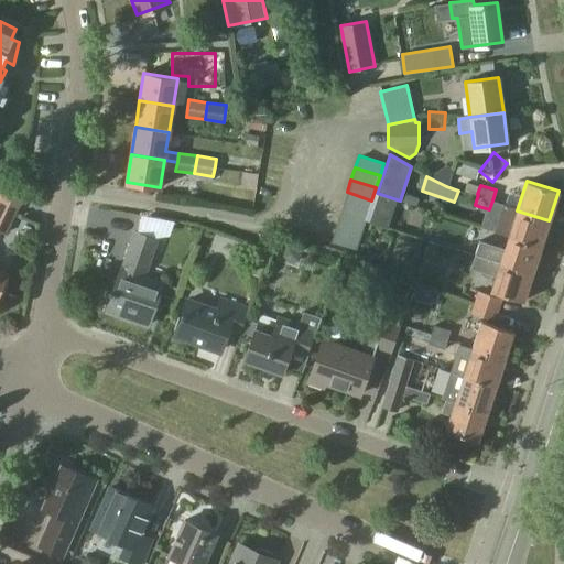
[(3,188),(0,195),(0,230),(8,235),(25,199),(3,188)]
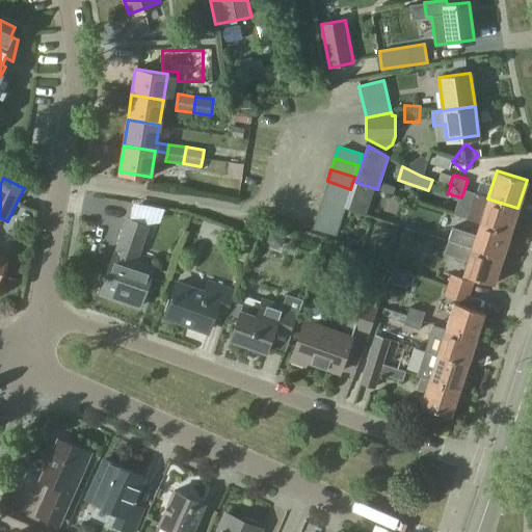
[(347,201),(350,189),(327,181),(323,192),(347,201)]
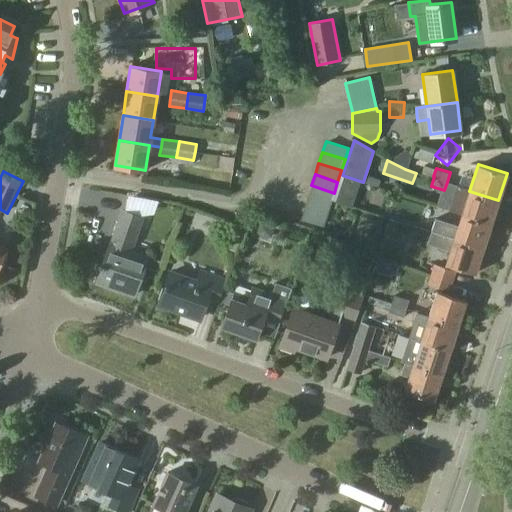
[(330,204),(334,193),(311,185),(307,197),(330,204)]
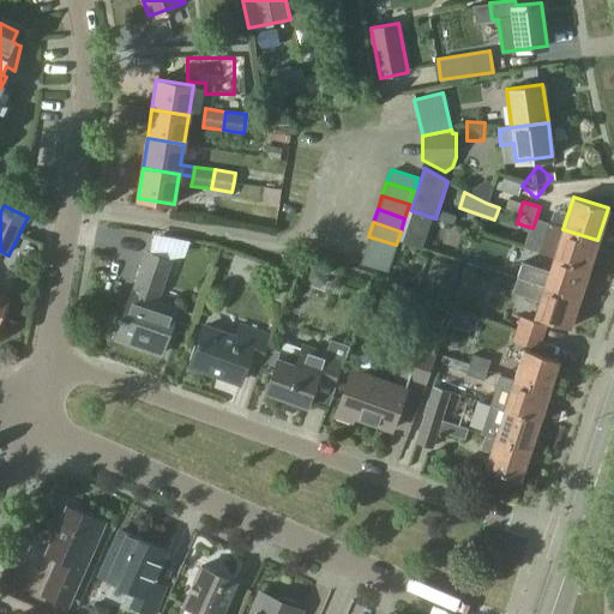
[(539,252),(539,253),(554,258),(589,269),(597,240),(563,229),(547,224),(539,252)]
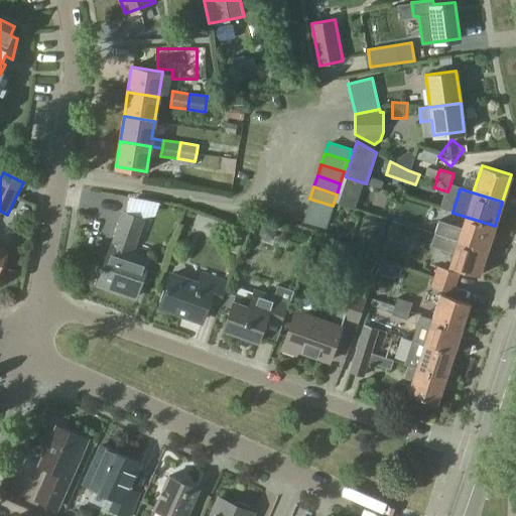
[(330,217),(333,206),(309,199),(306,210),(330,217)]
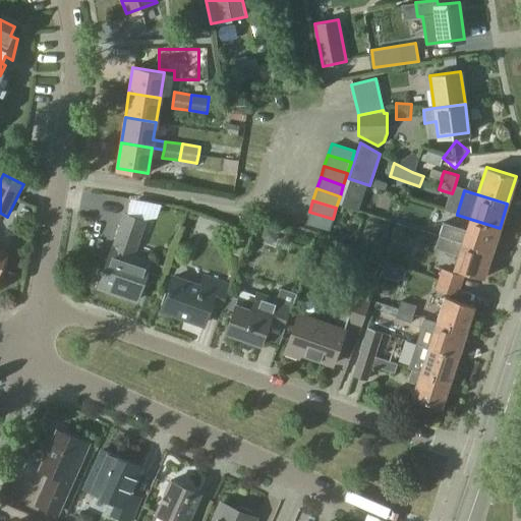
[(111,248),(98,287),(136,300),(141,286),(147,288),(150,277),(145,276),(147,272),(150,262),(134,256),(147,220),(150,210),(140,205),(129,201),(126,213),(123,213),(111,248)]
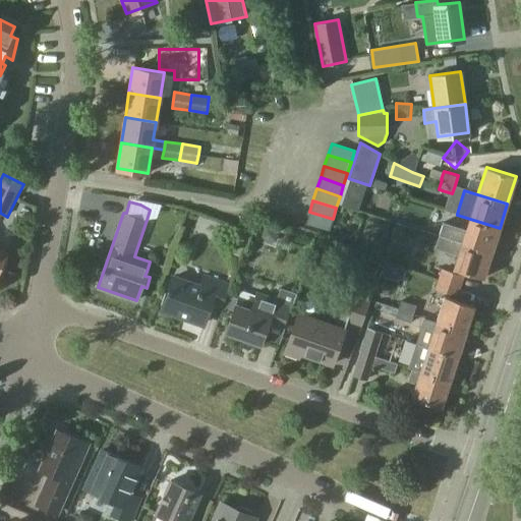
[(329,231),(333,219),(309,212),(305,224),(329,231)]
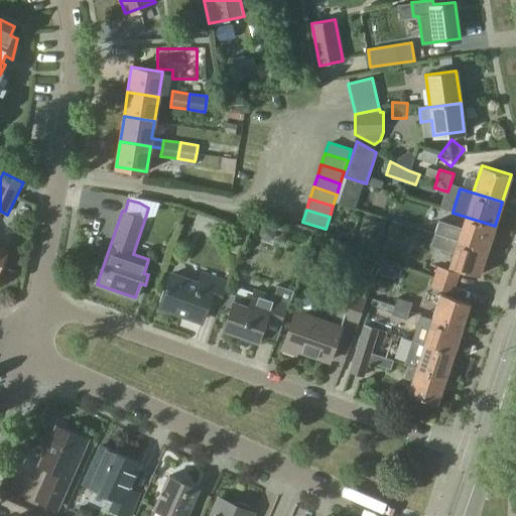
[(437,221),(433,232),(458,240),(487,249),(495,226),(466,217),(462,228),(437,221)]
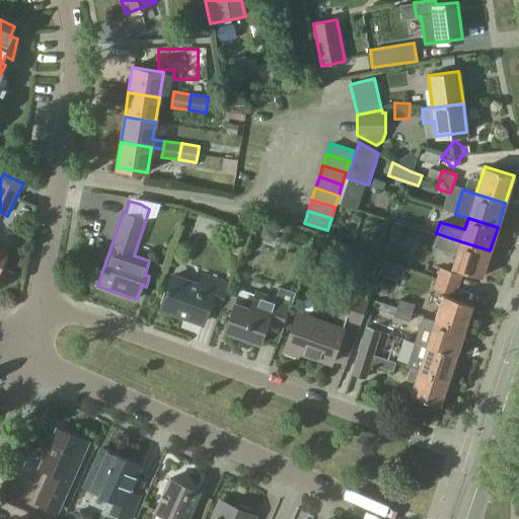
[(434,242),(433,244),(457,252),(452,268),(482,277),(490,250),(460,241),(436,233),(434,242)]
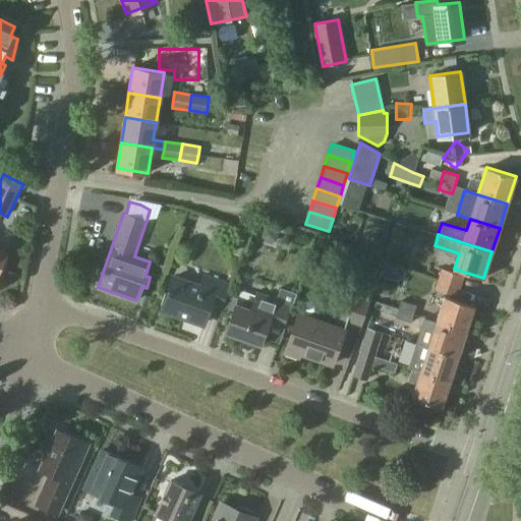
[(163,267),(150,262),(147,272),(160,276),(163,267)]
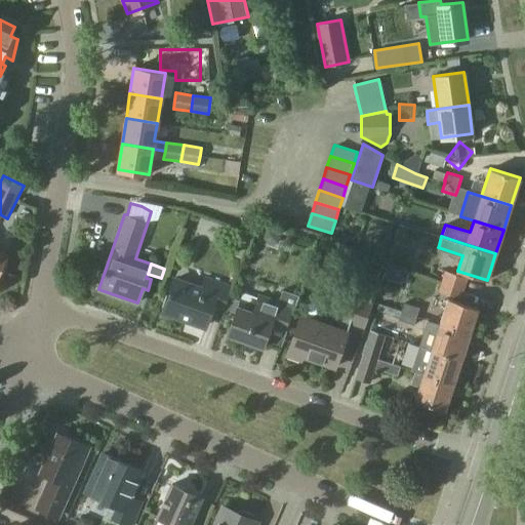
[(447,271),(443,282),(465,289),(469,279),(447,271)]
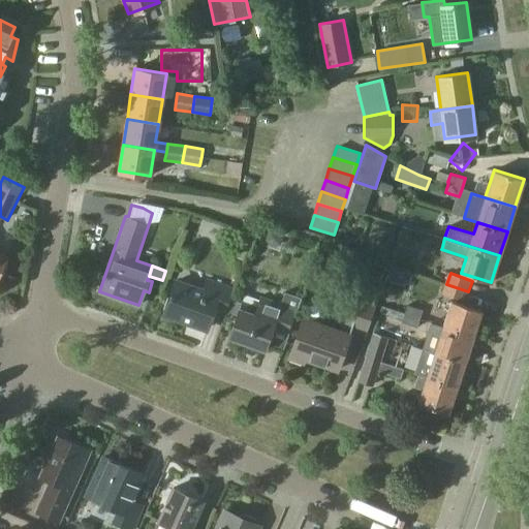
[(225,311),(229,299),(235,287),(206,278),(201,289),(177,280),(164,315),(205,330),(212,308),(224,313),(225,311)]
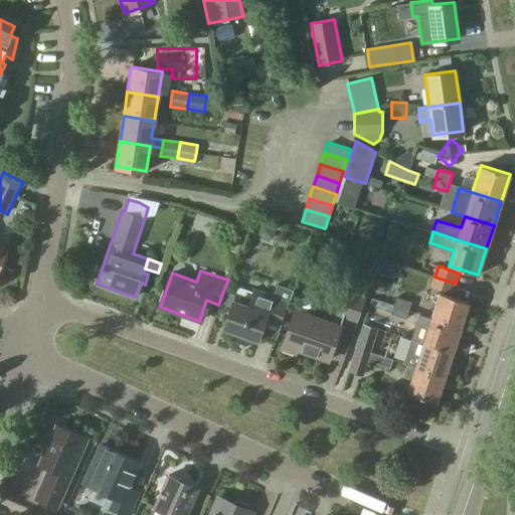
[(453,293),(456,284),(435,277),(432,286),(453,293)]
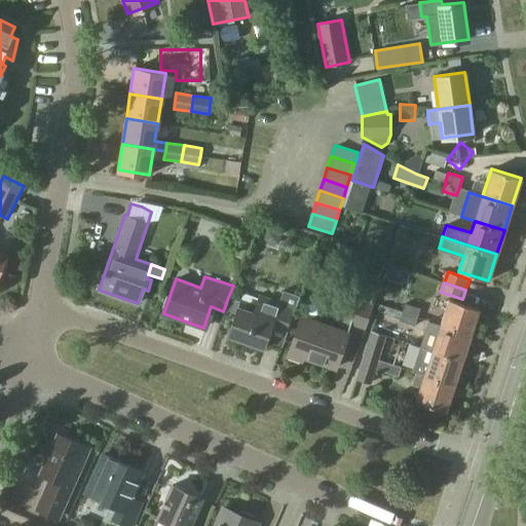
[(228,297),(224,309),(235,312),(227,334),(263,347),(267,335),(270,327),(285,332),(286,332),(294,306),(295,306),(298,295),(294,294),(284,290),(279,301),(259,294),(255,304),(239,299),(238,301),(228,297)]
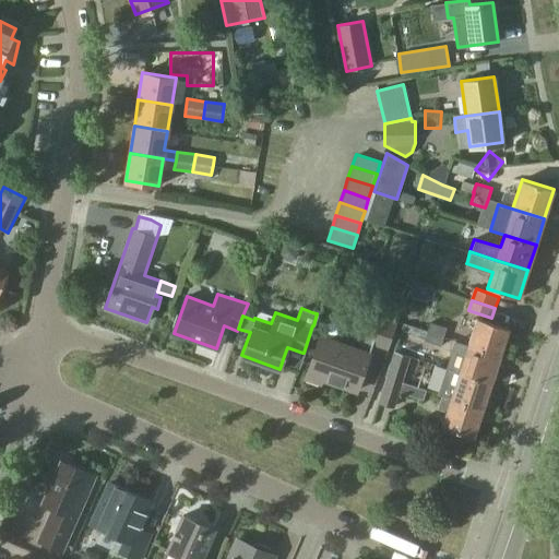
[(365,342),(389,351),(399,323),(376,313),(365,342)]
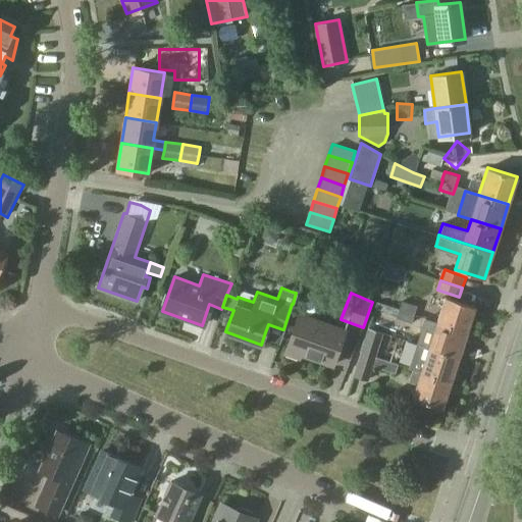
[(437,322),(467,331),(475,306),(446,297),(437,322)]
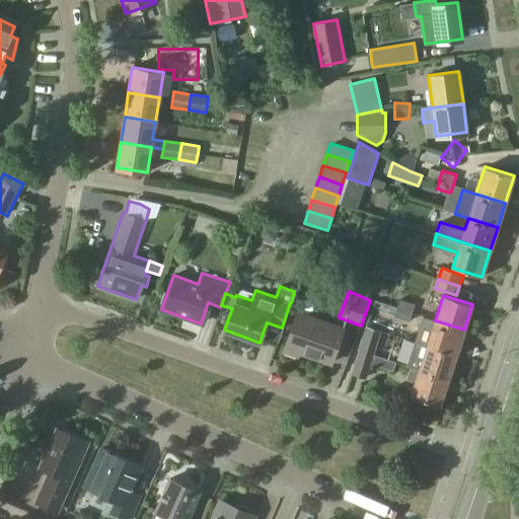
[(399,299),(396,308),(413,313),(416,304),(399,299)]
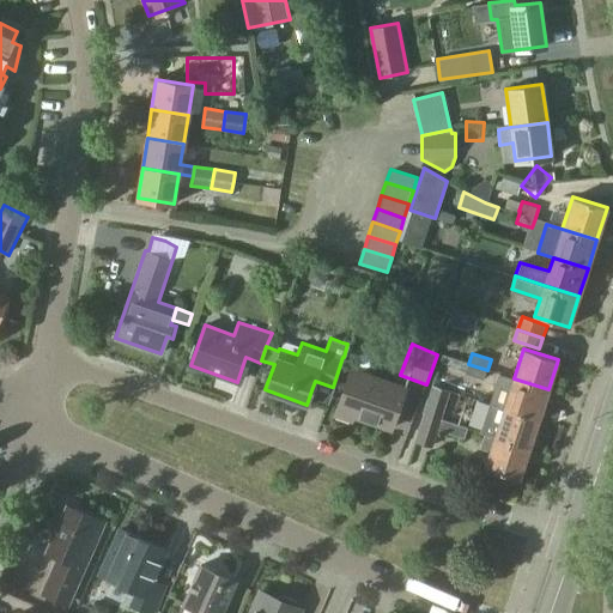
[(487,370),(468,364),(465,375),(483,381),(487,370)]
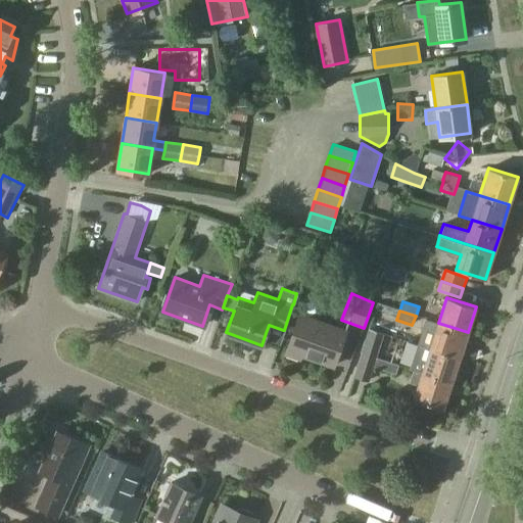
[(298,316),(285,353),(299,358),(301,354),(333,365),(345,331),(298,316)]
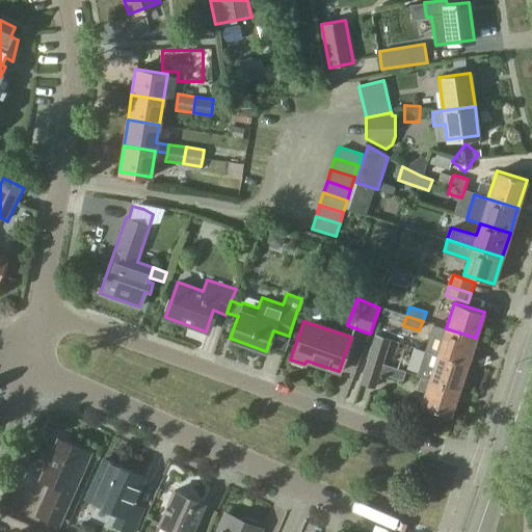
[(433,324),(424,350),(467,364),(476,338),(446,328),(433,324)]
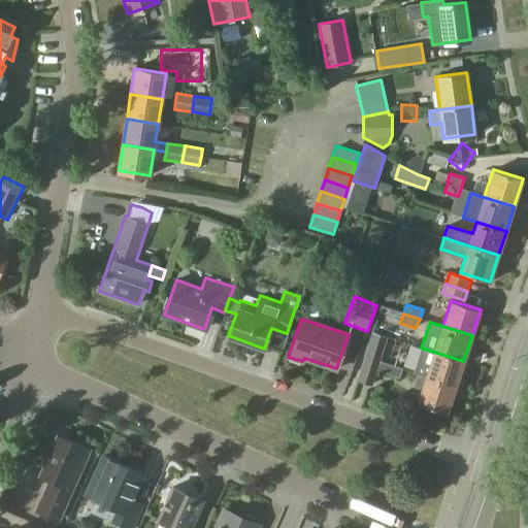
[(372,332),(364,357),(380,361),(388,336),(372,332)]
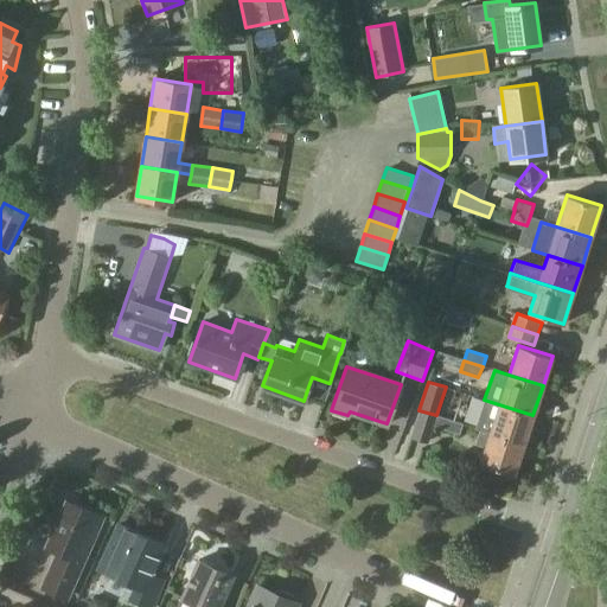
[(484,400),(475,427),(490,432),(524,442),(532,415),(484,400)]
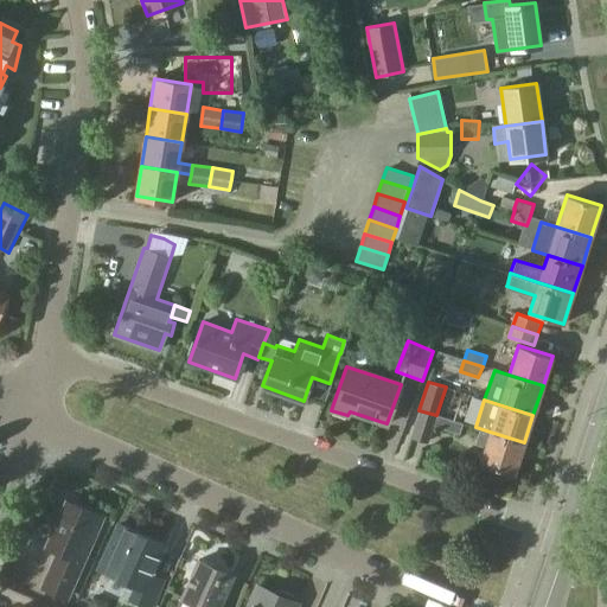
[(459,434),(462,423),(436,415),(419,410),(410,438),(428,443),(433,426),(459,434)]
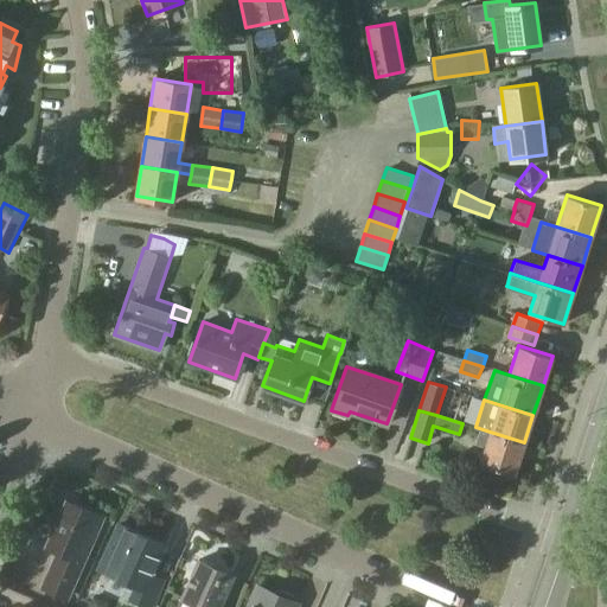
[(524,442),(490,432),(490,433),(479,429),(474,443),(485,447),(480,462),(513,474),(524,442)]
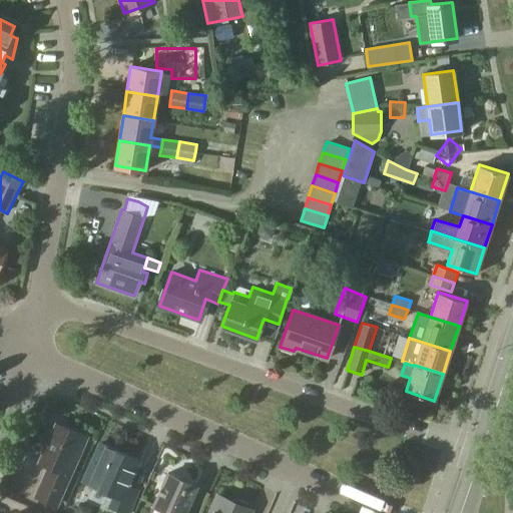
[(39,462),(47,465),(33,497),(58,508),(72,476),(70,475),(86,437),(56,424),(39,462)]
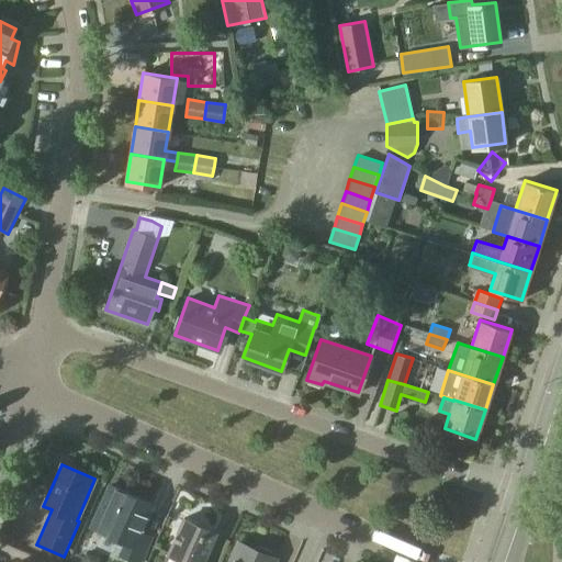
[(110,485),(91,527),(123,541),(117,555),(133,561),(142,561),(153,537),(149,536),(148,539),(138,535),(152,504),(110,485)]
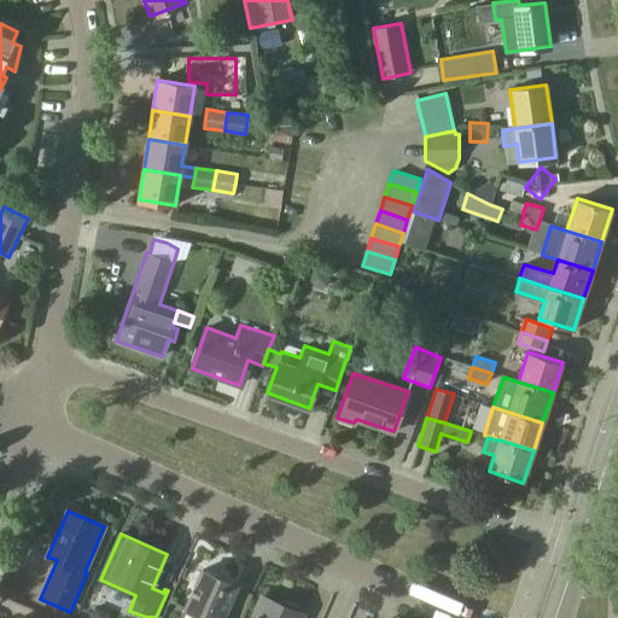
[(237,586),(202,570),(185,608),(205,617),(229,617),(223,616),(237,586)]
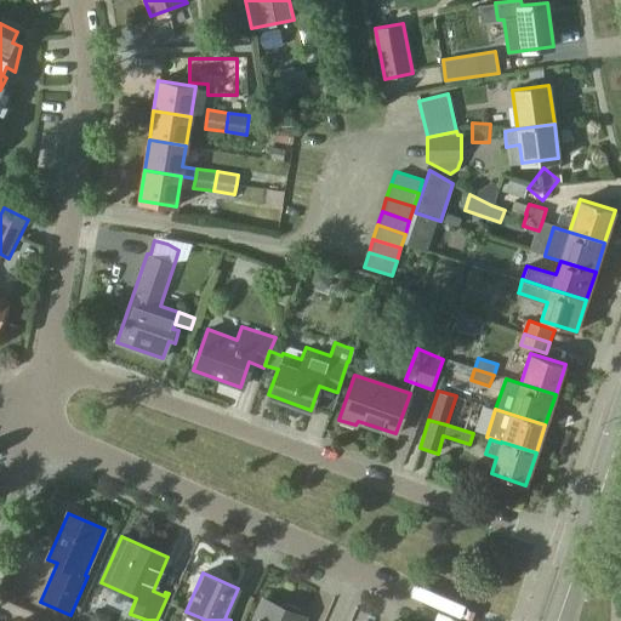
[(284,608),(263,598),(252,620),(302,620),(305,616),(300,614),(301,610),(286,603),(284,608)]
